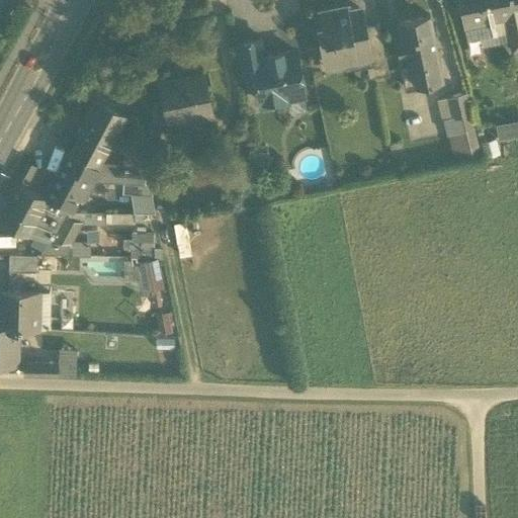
[(517,0),(457,0),(463,25),(483,21),(482,19),(505,15),(509,31),(512,50),(517,48),(517,0)]
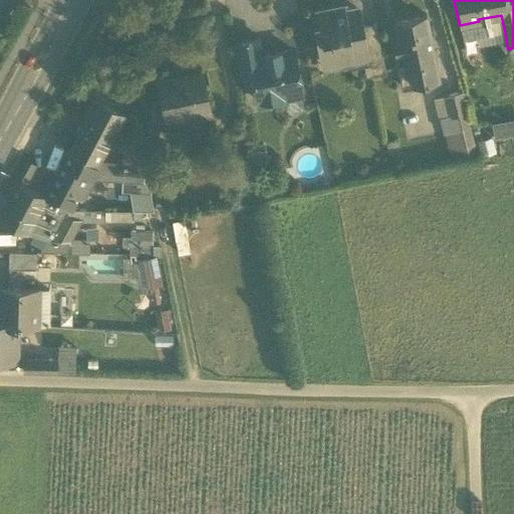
[(330,48),(333,65),(353,61),(354,64),(363,62),(370,61),(363,26),(362,21),(359,21),(357,9),(316,17),(320,35),(315,35),(318,50),(330,48)]
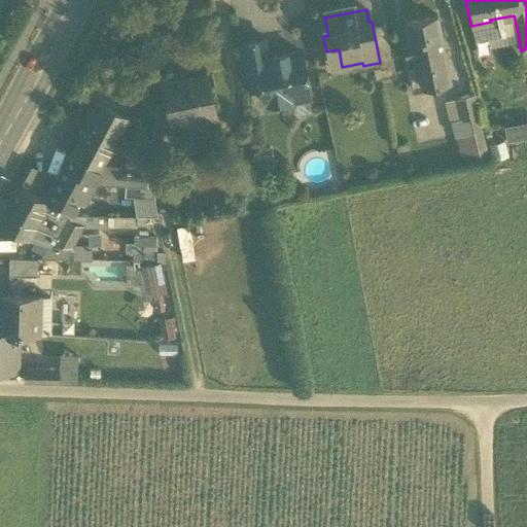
[(475,41),(518,32),(514,15),(490,20),(491,22),(471,26),(475,41)]
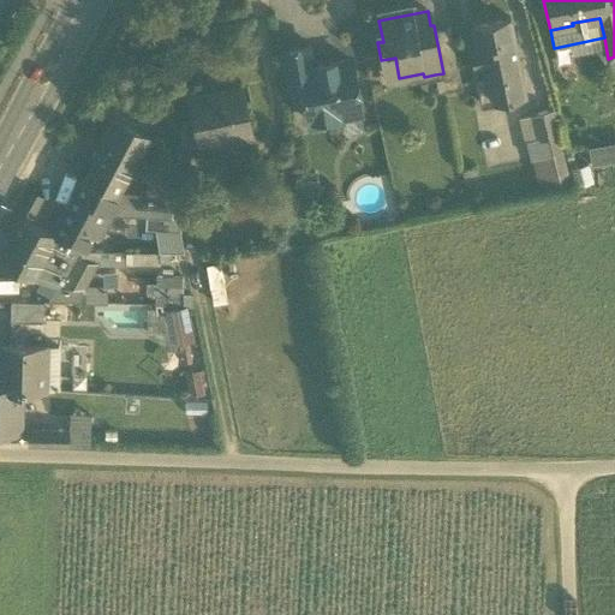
[(470,49),(481,105),(526,96),(512,19),(472,27),(477,48),(470,49)]
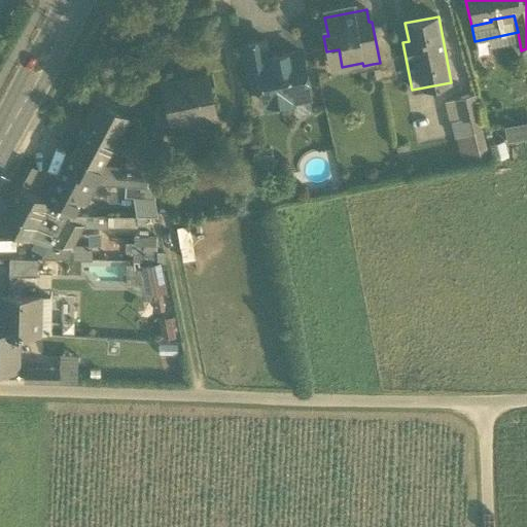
[(373,64),(376,80),(396,76),(386,25),(373,27),(380,63),(373,64)]
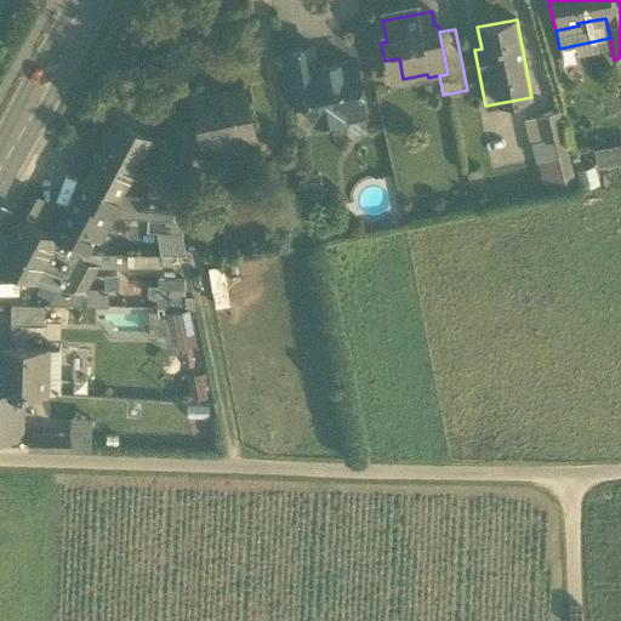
[(281,52),(290,93),(306,90),(302,72),(317,69),(312,46),(281,52)]
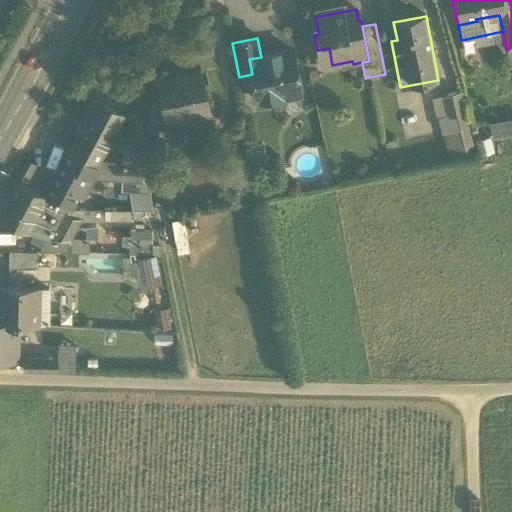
[(320,67),(332,65),(329,48),(317,50),(320,67)]
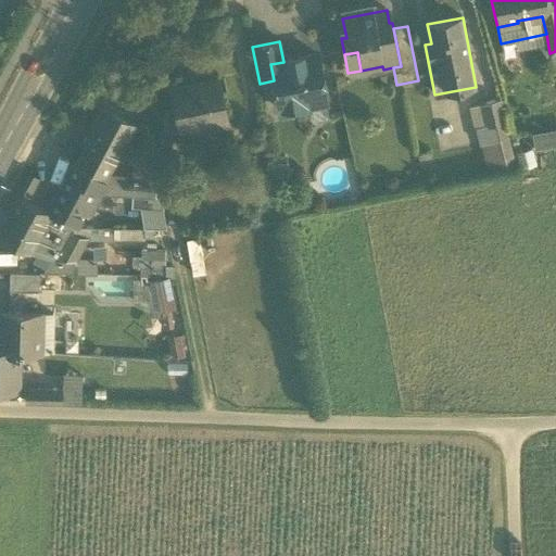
[(281,111),(286,114),(303,111),(306,105),(326,102),(317,55),(302,58),(301,55),(287,59),(287,61),(283,62),(270,64),(274,80),(280,111),(281,111)]
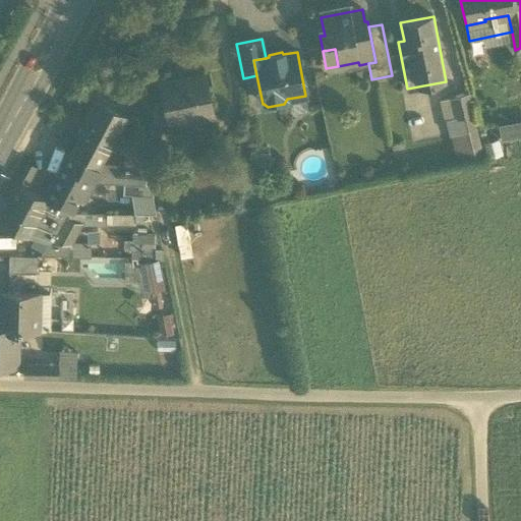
[(168,123),(168,124),(187,120),(187,117),(211,112),(212,115),(213,115),(205,74),(190,77),(191,79),(162,85),(162,83),(160,83),(164,101),(168,123)]
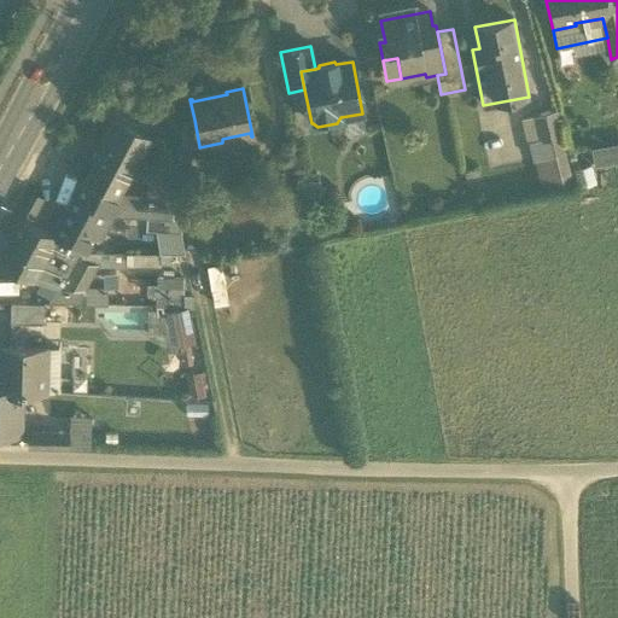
[(522,118),(528,145),(563,135),(555,110),(522,118)]
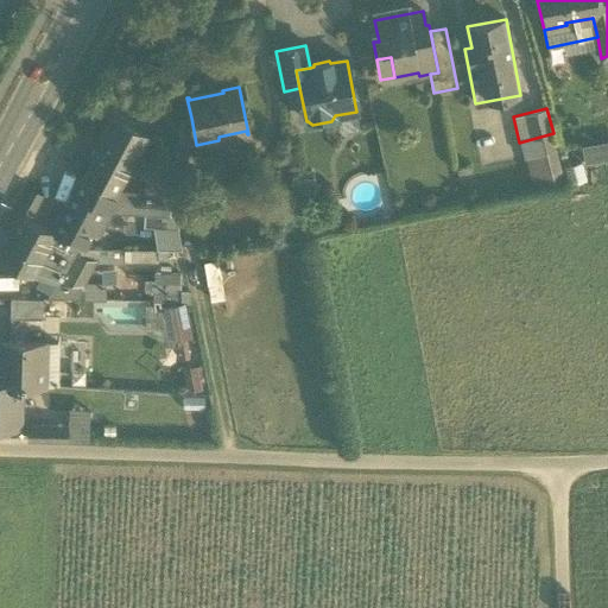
[(103,138),(82,177),(114,195),(115,195),(147,135),(113,116),(102,137),(103,138)]
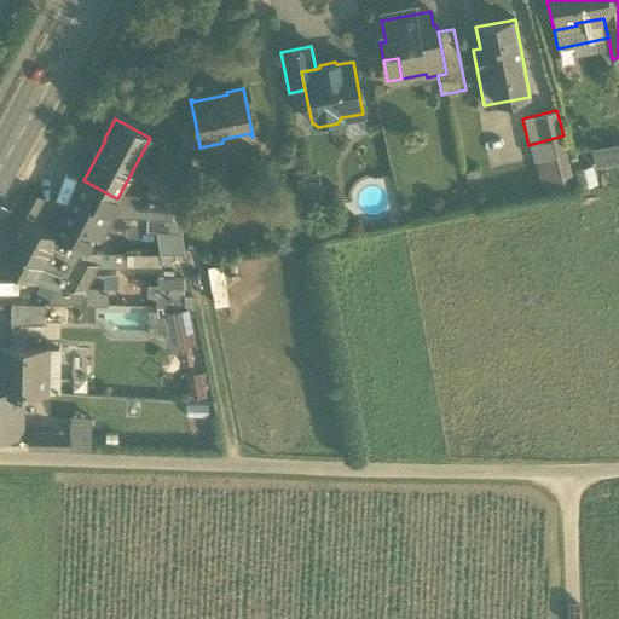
[(179,122),(185,150),(200,146),(195,120),(179,122)]
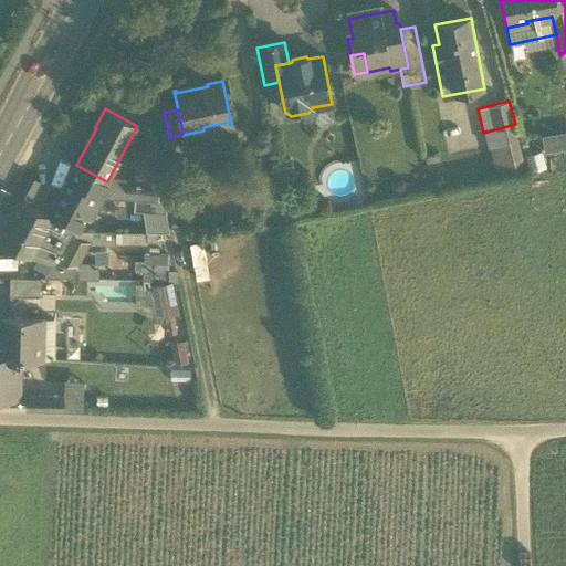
[(524,159),(515,124),(483,133),(495,176),(522,168),(520,160),(524,159)]
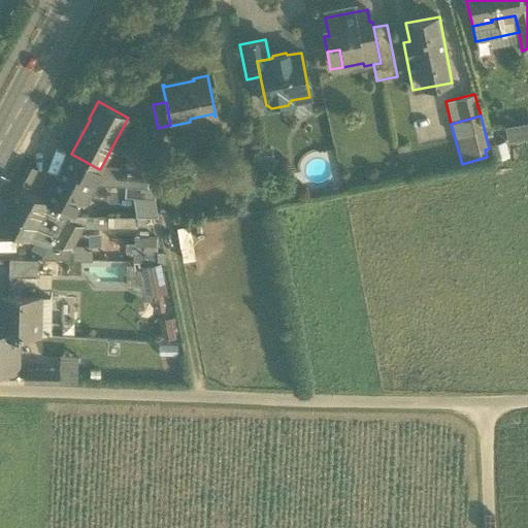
[(527,125),(505,129),(507,142),(527,138),(527,125)]
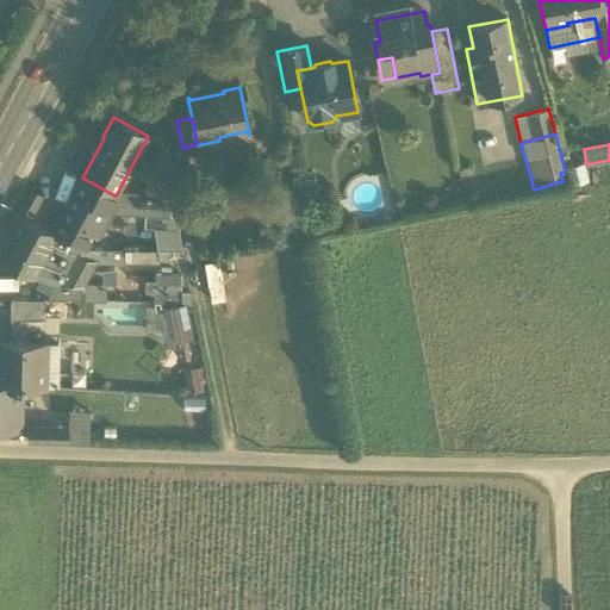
[(566,167),(571,185),(589,180),(584,163),(566,167)]
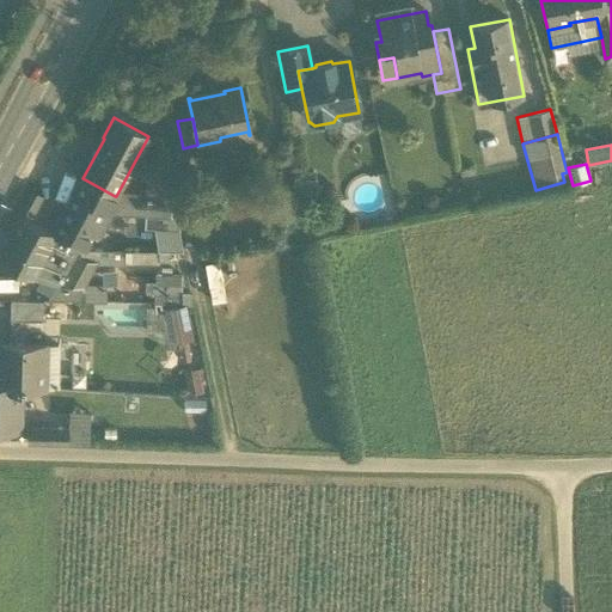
[(303,178),(305,195),(319,193),(317,176),(303,178)]
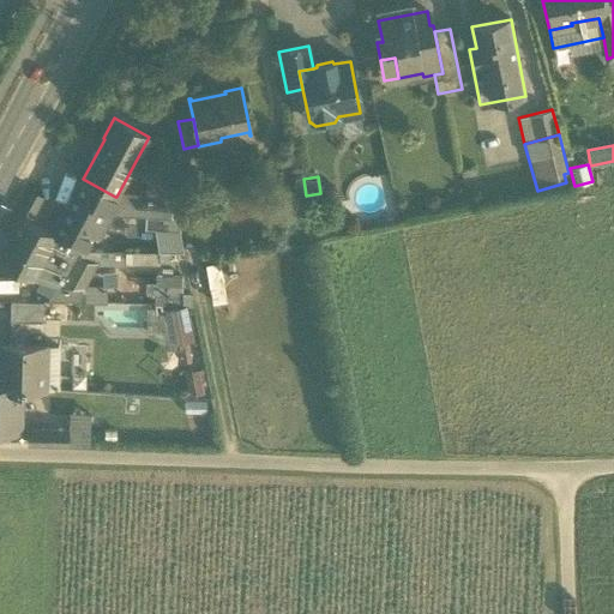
[(83,179),(53,235),(55,236),(65,241),(82,250),(91,233),(97,236),(109,215),(107,212),(115,197),(83,179)]
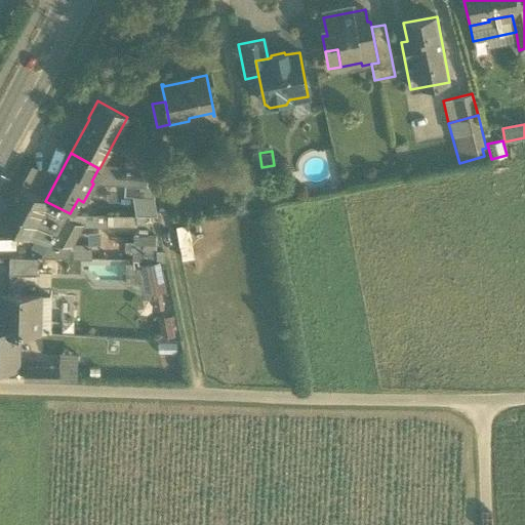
[(129,169),(148,169),(147,155),(129,155),(129,169)]
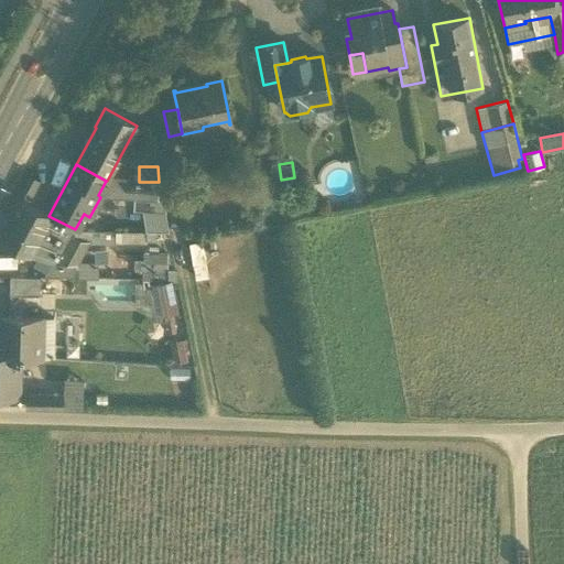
[(43,207),(51,183),(28,175),(19,198),(43,207)]
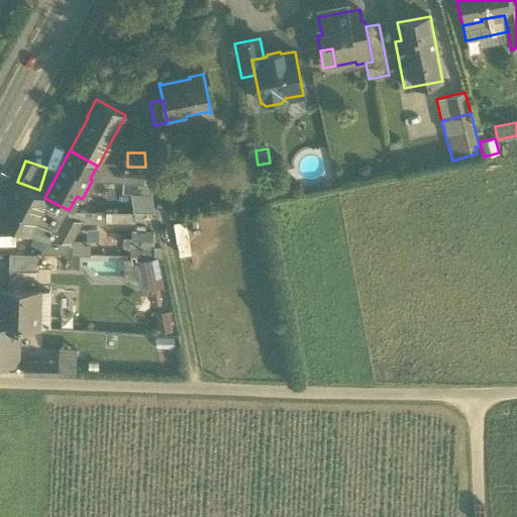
[(122,181),(147,181),(145,167),(127,167),(98,166),(97,166),(90,179),(92,181),(122,181)]
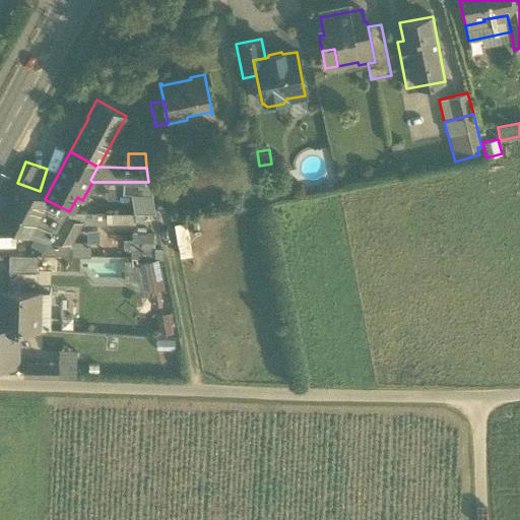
[(132,194),(151,194),(148,182),(123,182),(123,194),(132,194)]
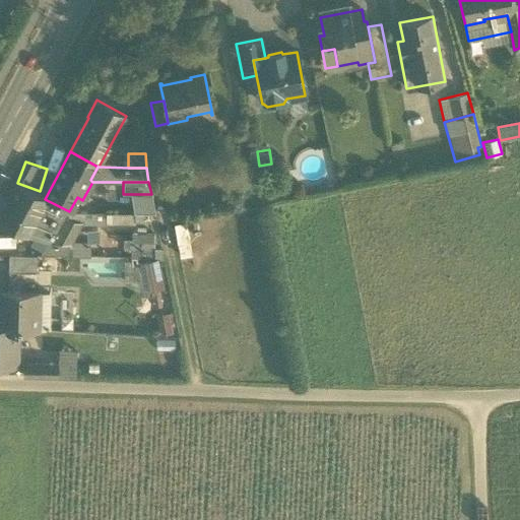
[(40,214),(47,200),(45,199),(17,184),(0,214),(0,221),(27,237),(29,233),(40,214)]
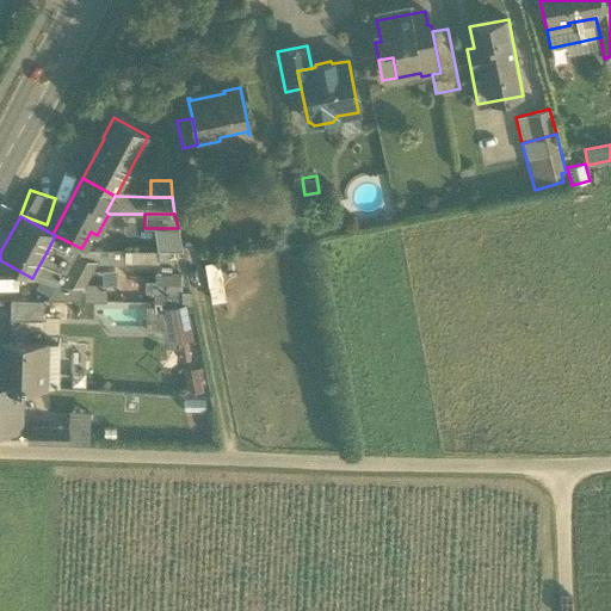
[(178,228),(155,228),(155,238),(179,238),(178,228)]
